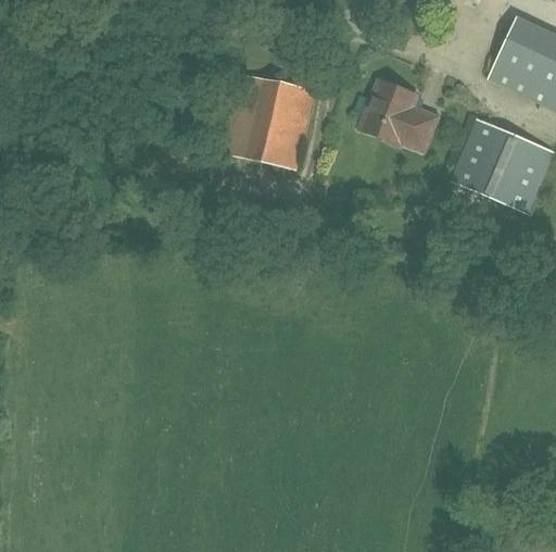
[(555,34),(516,15),(488,75),(555,108),(555,34)]
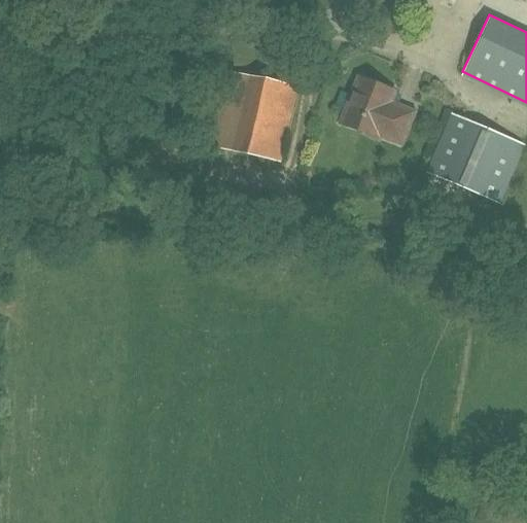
[(281,159),(297,84),(226,68),(209,142),(281,159)]
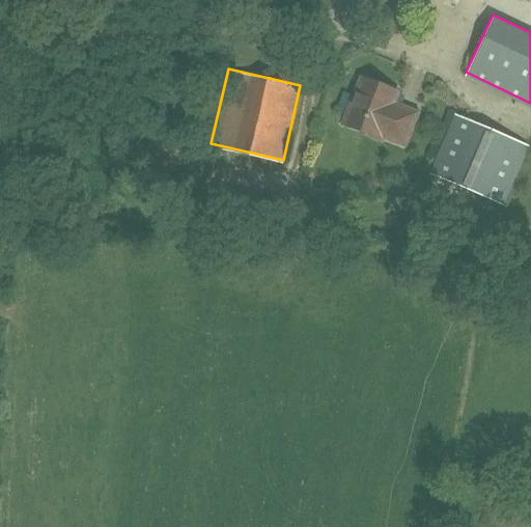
[(376,130),(378,130),(407,141),(418,109),(389,99),(393,87),(362,75),(344,121),(375,133),(376,130)]
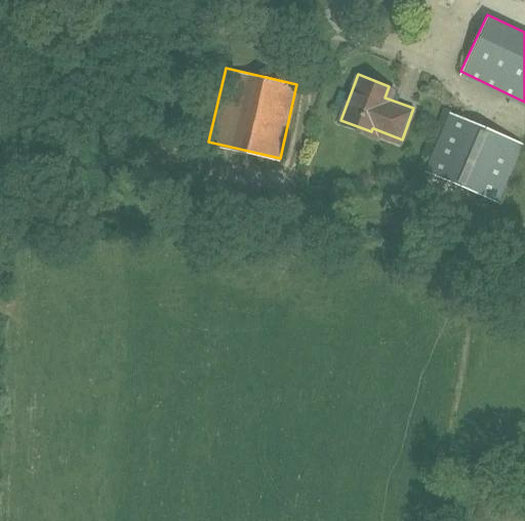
[(451,111),(427,167),(496,197),(521,142),(451,111)]
